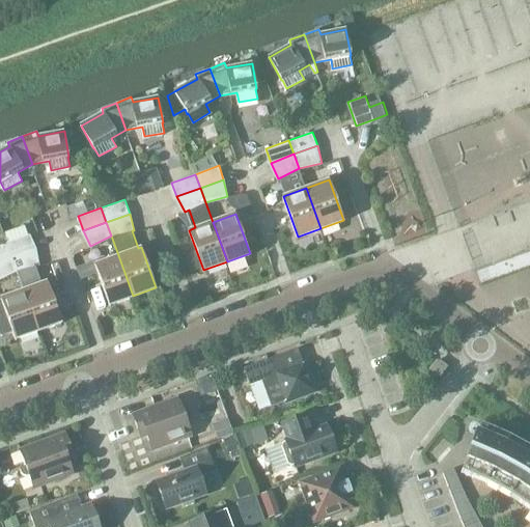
[(30,233),(7,242),(12,256),(35,248),(30,233)]
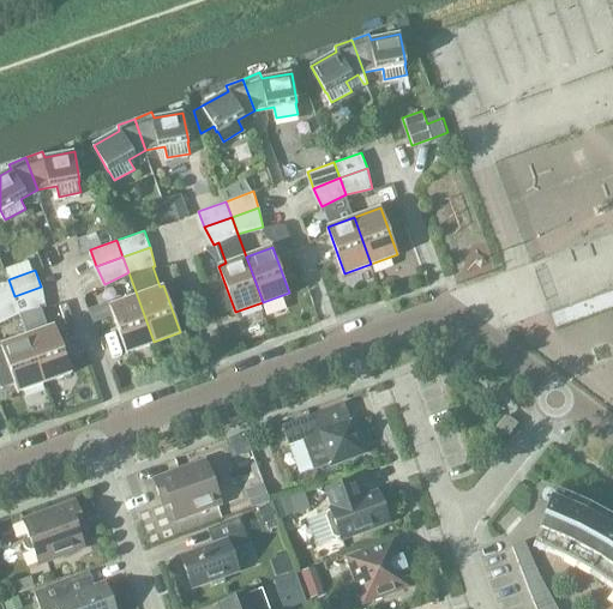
[(8,279),(0,282),(0,301),(14,296),(8,279)]
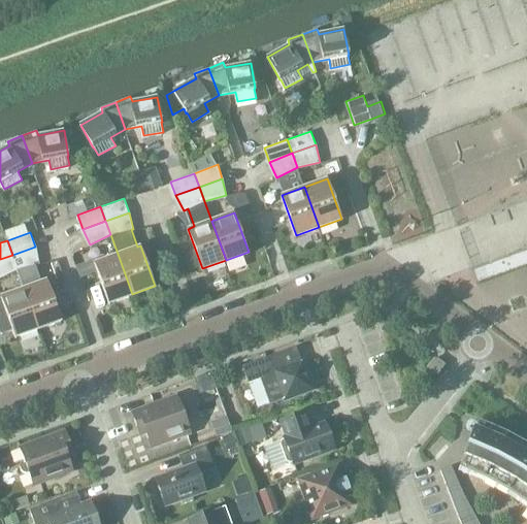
[(24,288),(38,328),(62,320),(47,280),(44,281),(38,263),(39,263),(35,247),(12,255),(18,268),(24,288)]
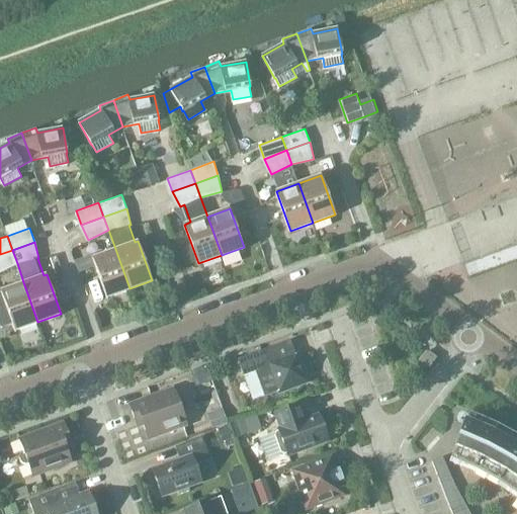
[(107,296),(130,288),(115,249),(93,257),(107,296)]
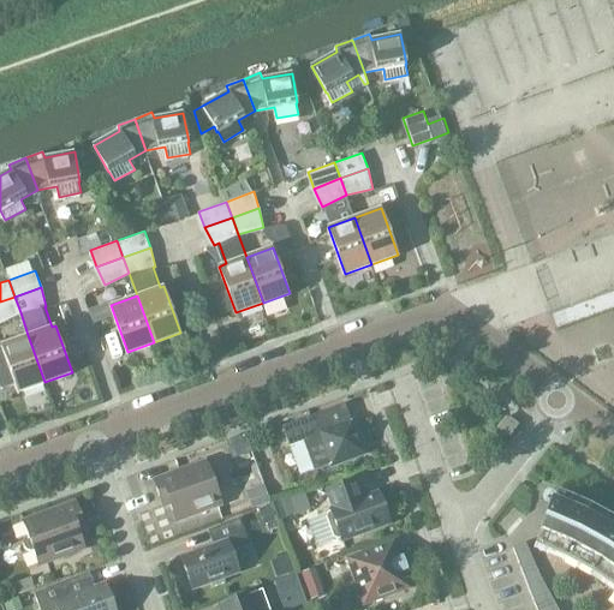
[(0,322),(21,312),(15,297),(0,301),(0,322)]
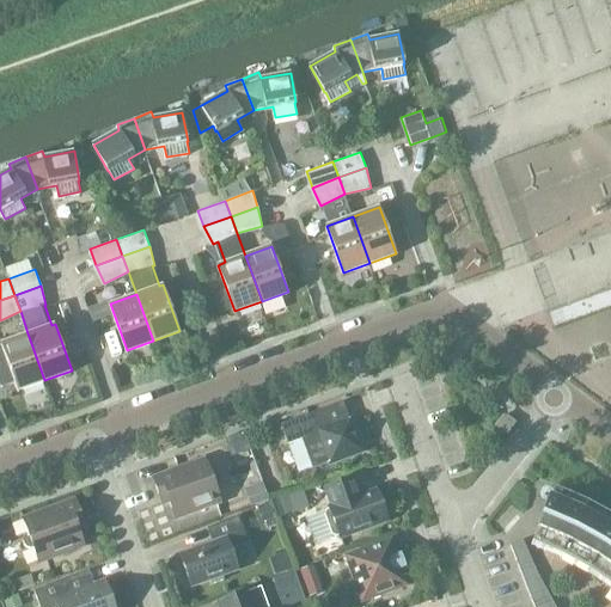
[(18,390),(44,380),(28,333),(0,343),(0,381),(1,385),(14,380),(18,390)]
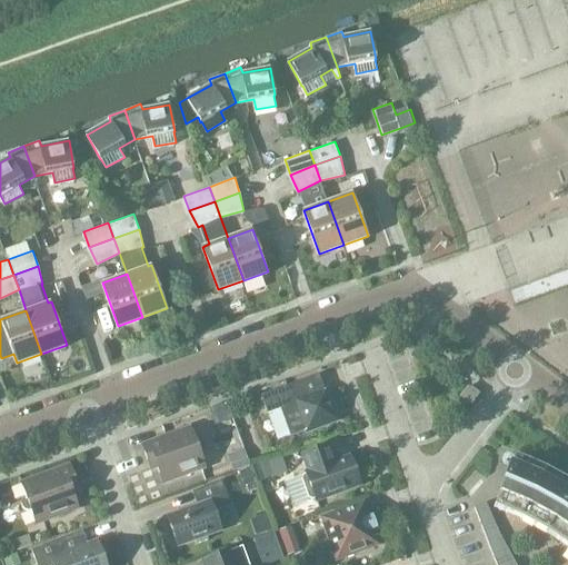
[(325,388),(319,373),(262,393),(268,410),(281,406),(291,433),(307,427),(307,429),(338,418),(327,387),(325,388)]
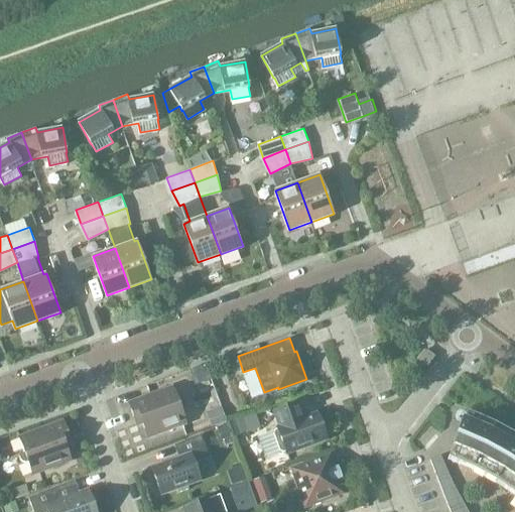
[(427,364),(434,355),(425,348),(418,357),(427,364)]
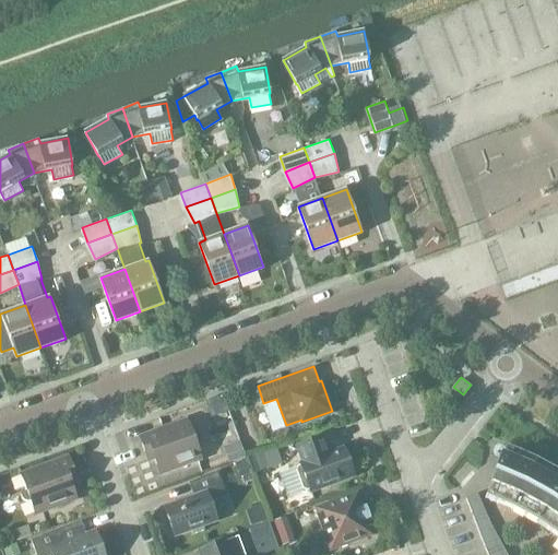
[(232,414),(244,445),(247,453),(273,445),(268,430),(256,435),(246,409),(232,414)]
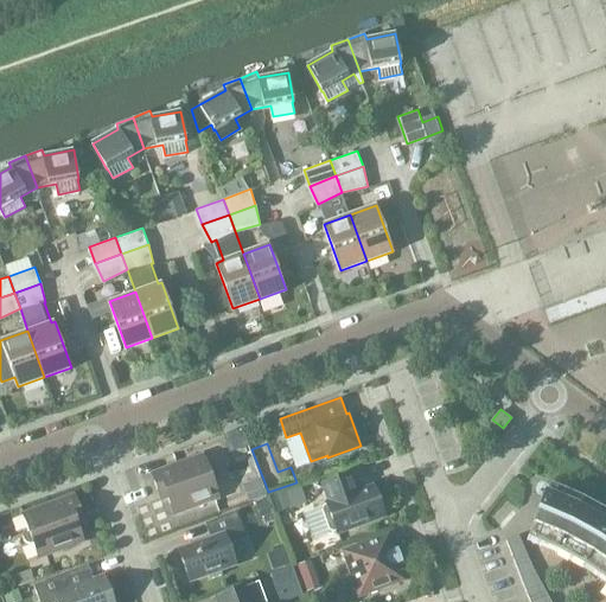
[(219,495),(204,453),(152,472),(158,487),(165,485),(174,512),(219,495)]
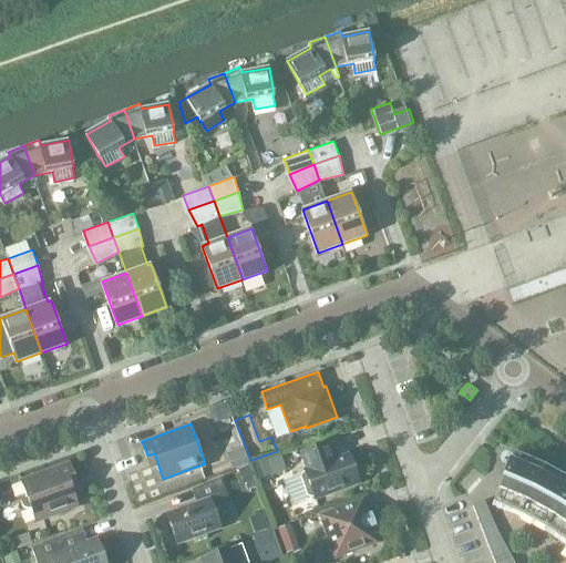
[(304,471),(284,479),(292,503),(312,495),(315,494),(316,497),(360,481),(349,452),(333,458),(327,441),(302,450),(308,467),(306,468),(306,470),(304,471)]
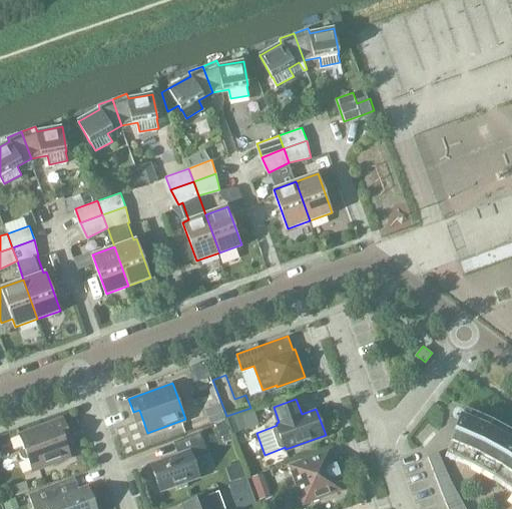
[(257,407),(237,414),(242,428),(262,421),(257,407)]
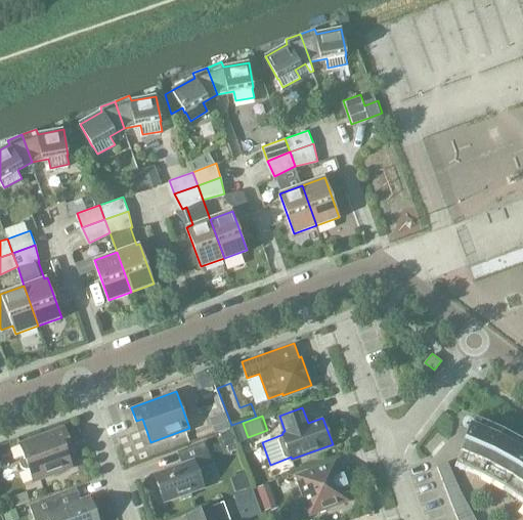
[(228,417),(213,422),(216,431),(231,425),(228,417)]
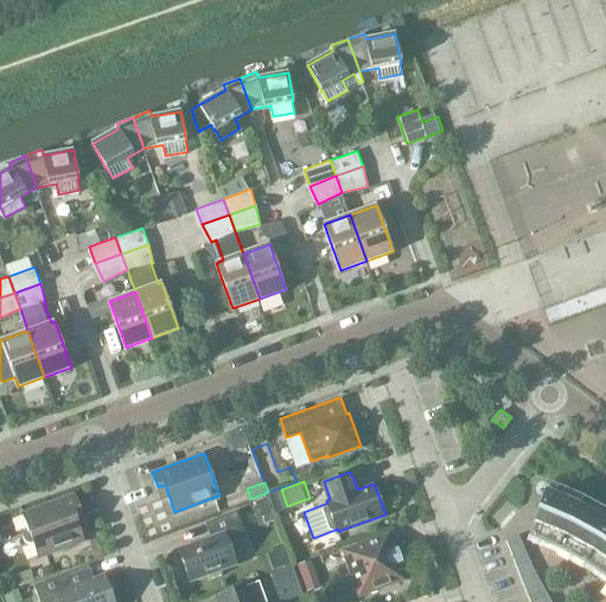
[(605,518),(579,504),(546,490),(528,538),(556,550),(584,565),(605,580),(605,518)]
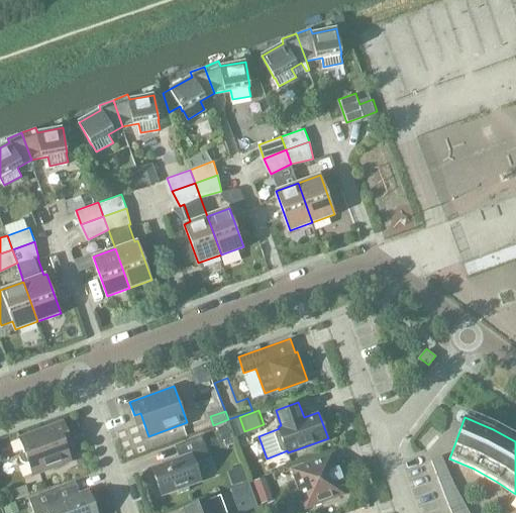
[(33,473),(72,458),(63,435),(69,433),(64,420),(20,436),(24,448),(23,449),(22,450),(21,451),(20,452),(20,453),(20,454),(20,455),(20,457),(21,458),(21,459),(22,459),(24,460),(25,462),(26,462),(27,462),(29,460),(33,473)]
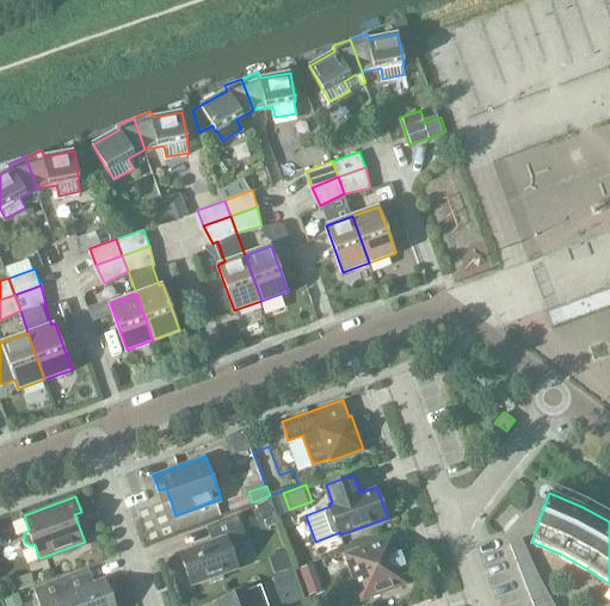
[(270,498),(258,502),(264,518),(276,513),(270,498)]
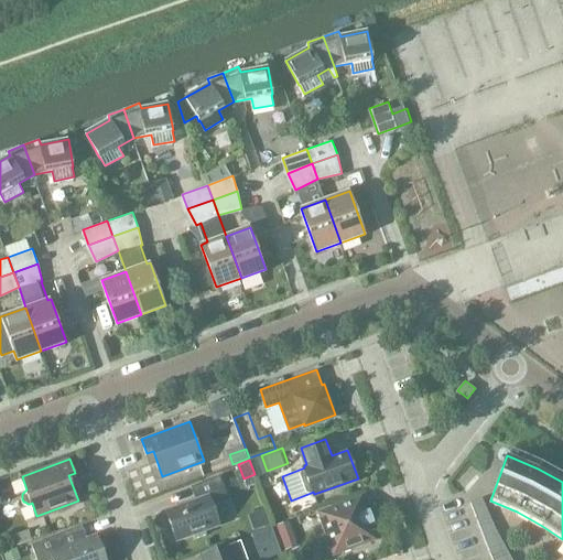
[(195,537),(207,532),(205,529),(219,524),(213,504),(229,498),(220,474),(192,485),(196,498),(166,509),(177,539),(194,534),(195,537)]
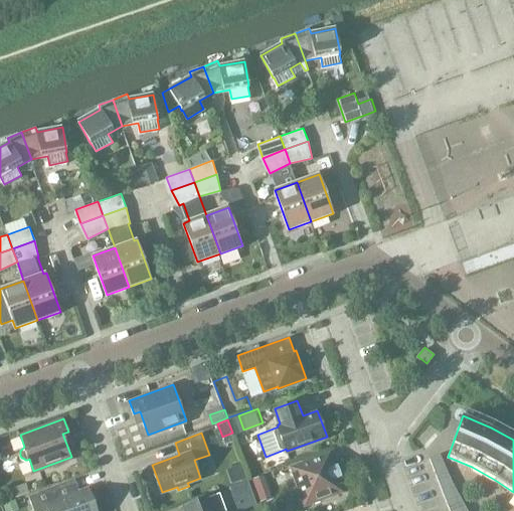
[(335,466),(330,453),(292,467),(306,504),(343,491),(338,477),(341,476),(337,466),(335,466)]
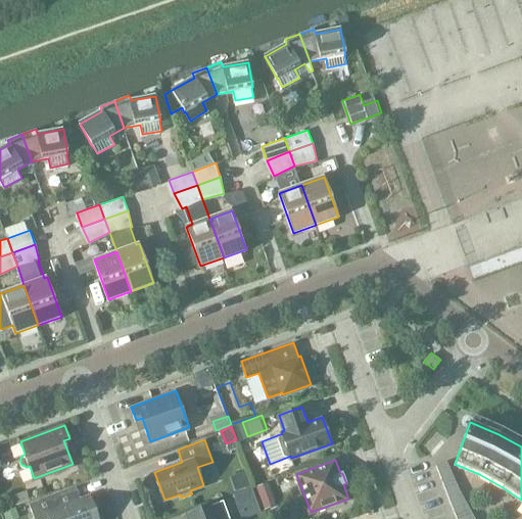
[(476,518),(468,504),(461,491),(447,460),(437,464),(449,498),(458,518),(476,518)]
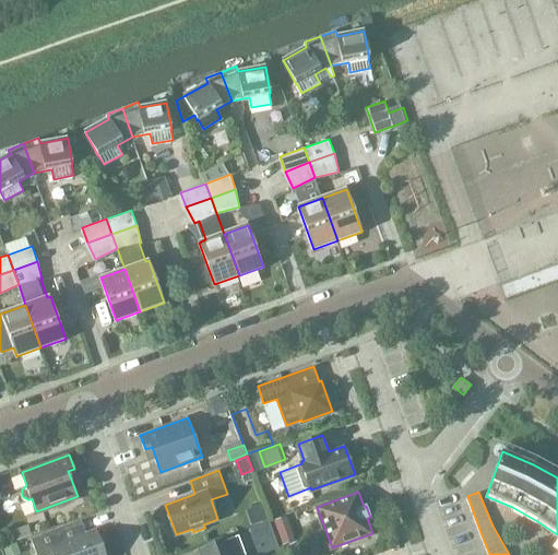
[(285,514),(272,518),(276,529),(288,523),(285,514)]
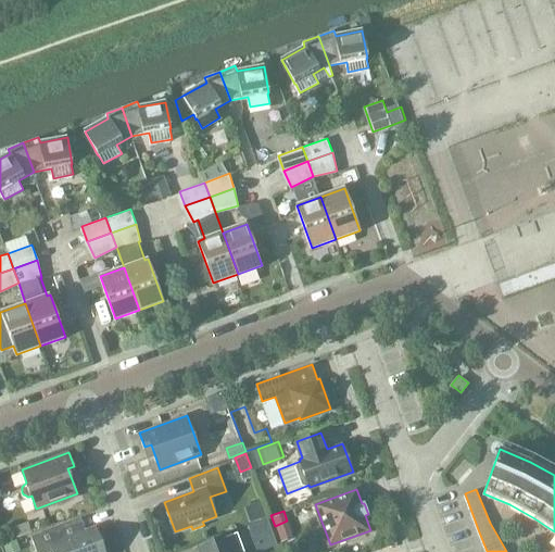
[(268,518),(254,524),(261,543),(275,538),(268,518)]
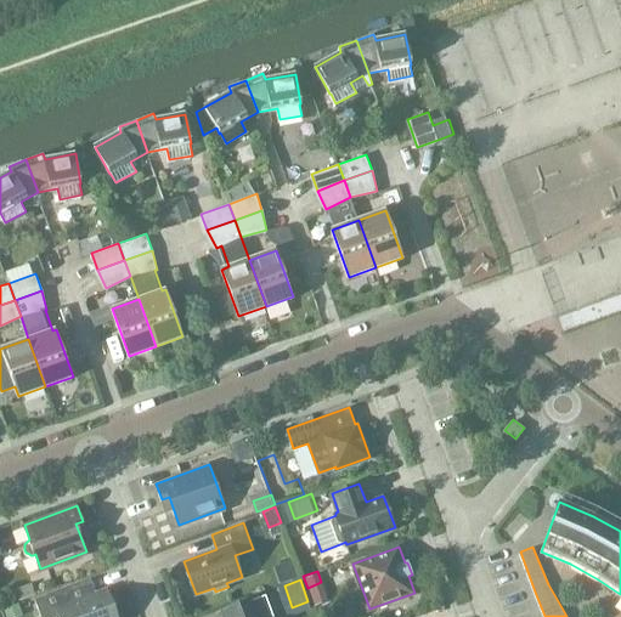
[(72,600),(67,587),(35,598),(41,616),(60,616),(61,616),(60,616),(117,616),(107,588),(72,600)]
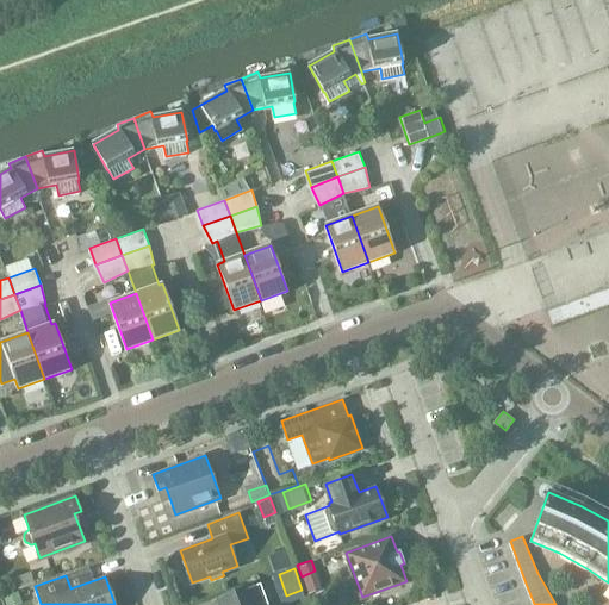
[(268,604),(261,582),(228,594),(231,604),(268,604)]
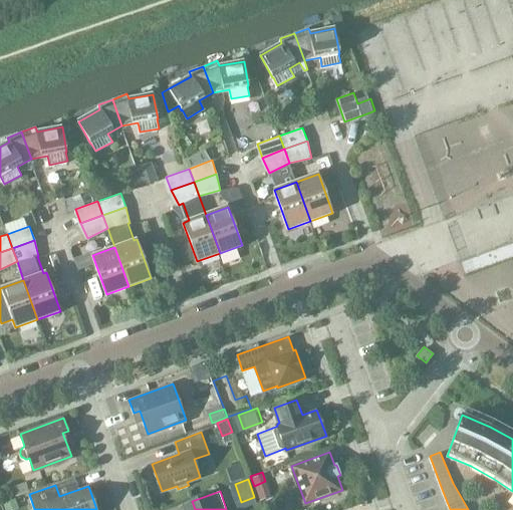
[(15,497),(4,501),(7,509),(19,506),(15,497)]
